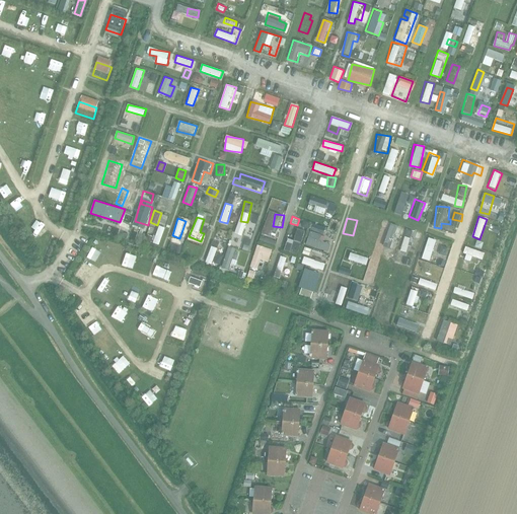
[(358,235),(367,239),(374,222),(365,218),(358,235)]
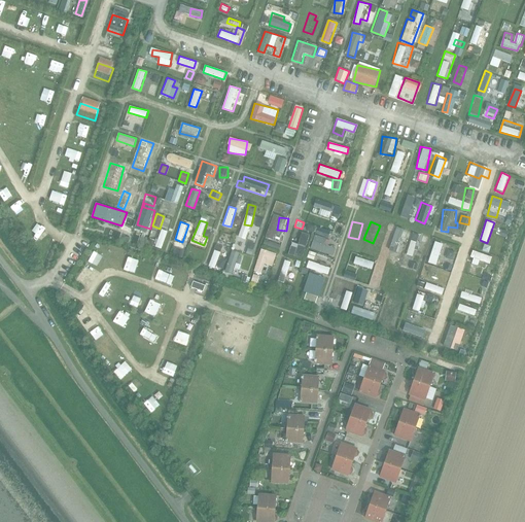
[(397,248),(404,229),(394,225),(388,246),(397,248)]
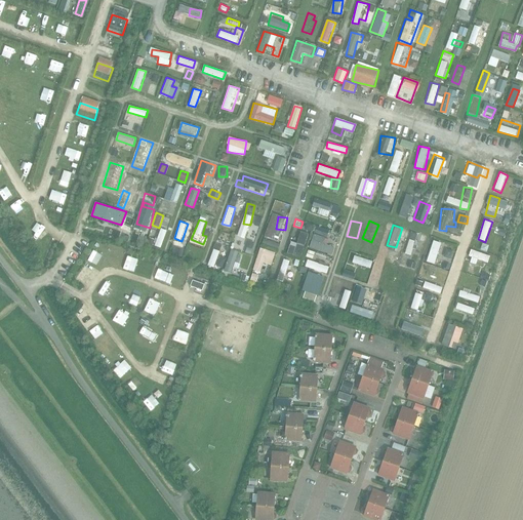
[(133,228),(131,236),(141,239),(143,230),(133,228)]
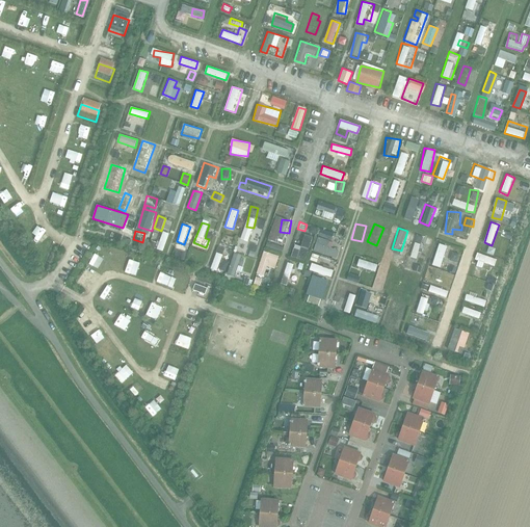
[(163,231),(158,245),(164,247),(169,233),(163,231)]
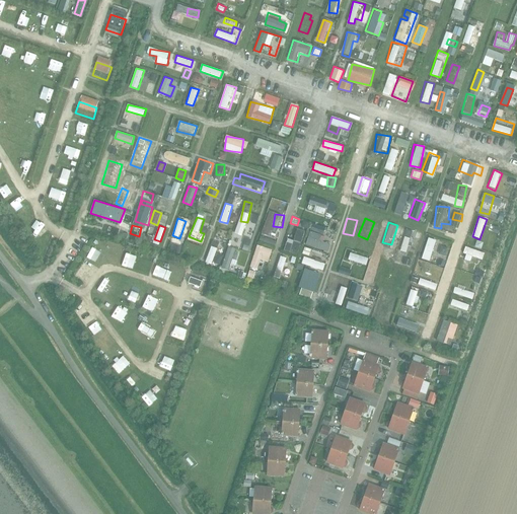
[(231,240),(238,242),(244,228),(236,225),(231,240)]
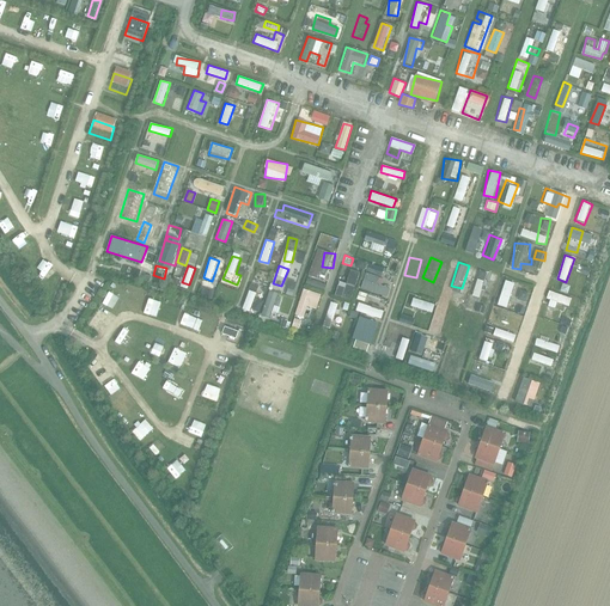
[(367,273),(361,287),(386,297),(389,288),(378,283),(380,277),(367,273)]
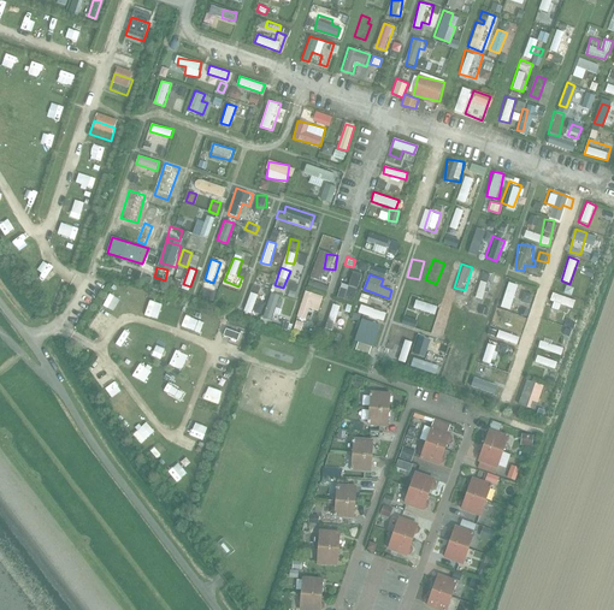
[(474,297),(484,300),(490,282),(479,278),(474,297)]
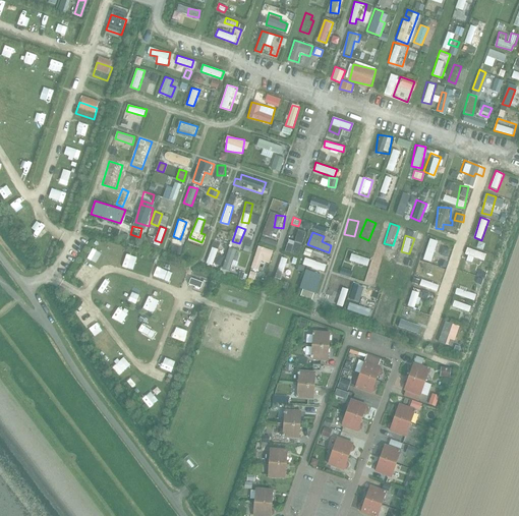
[(423,260),(431,263),(439,241),(430,238),(423,260)]
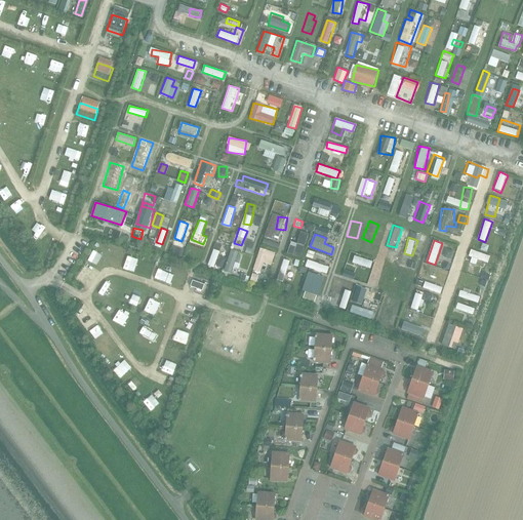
[(262,274),(265,263),(272,266),(276,253),(260,247),(252,271),(262,274)]
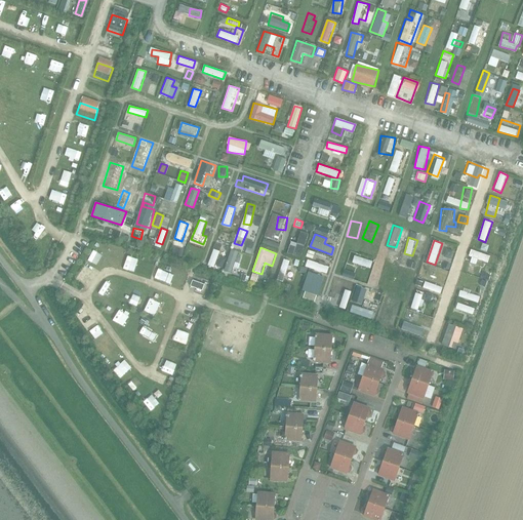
[(207,265),(214,267),(219,250),(213,248),(207,265)]
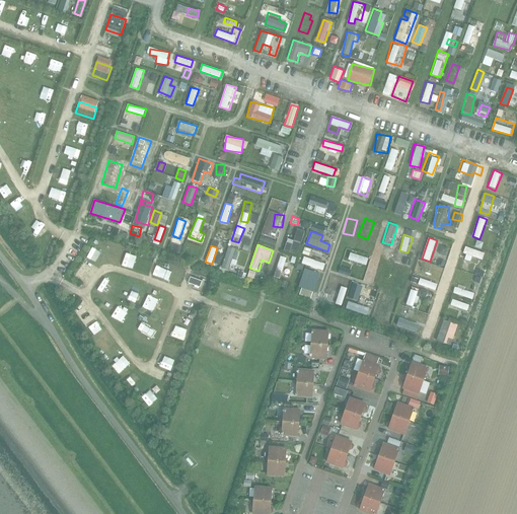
[(226,246),(223,268),(231,269),(234,247),(226,246)]
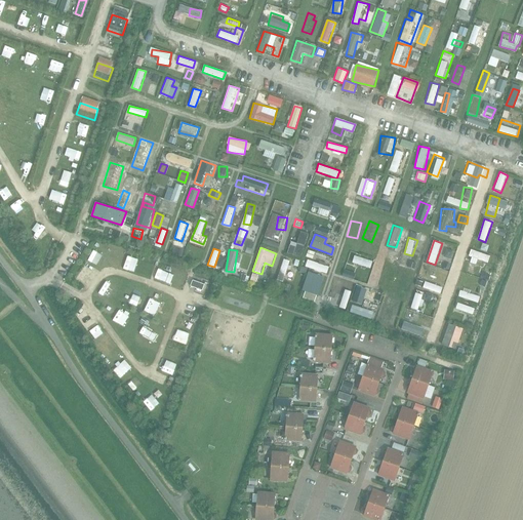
[(451,257),(453,251),(447,249),(445,255),(451,257)]
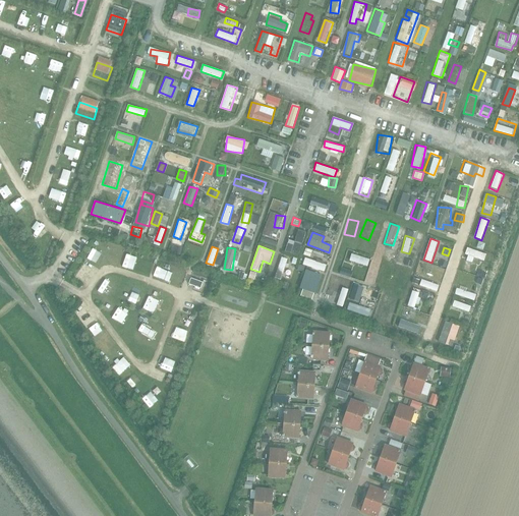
[(463,271),(471,272),(475,251),(467,250),(463,271)]
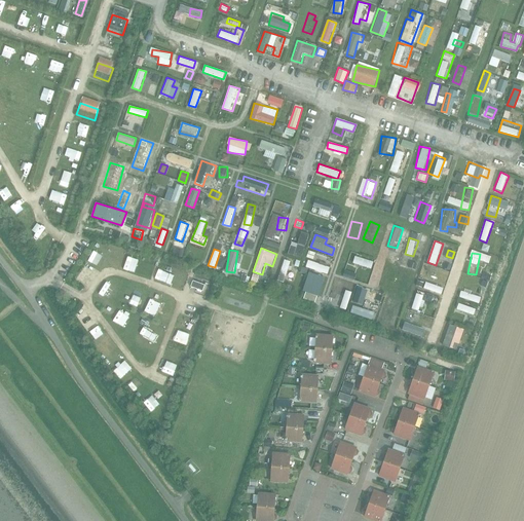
[(276,280),(283,282),(291,261),(285,259),(276,280)]
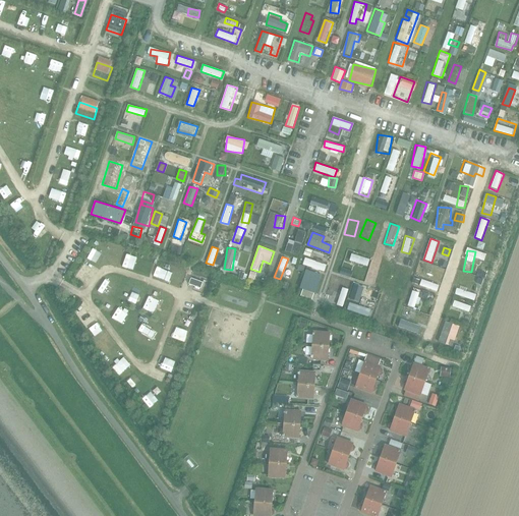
[(305,258),(302,264),(325,271),(327,265),(305,258)]
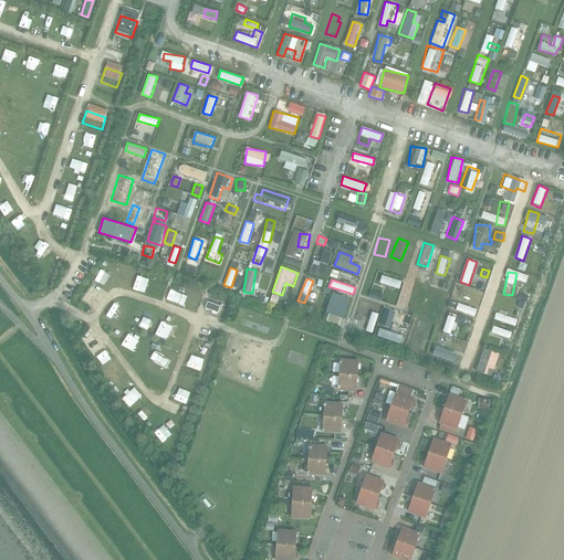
[(418,304),(419,284),(409,284),(407,304),(418,304)]
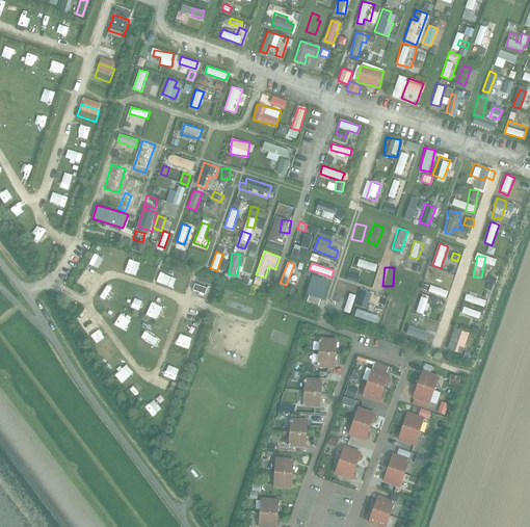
[(340,300),(344,284),(338,282),(333,298),(340,300)]
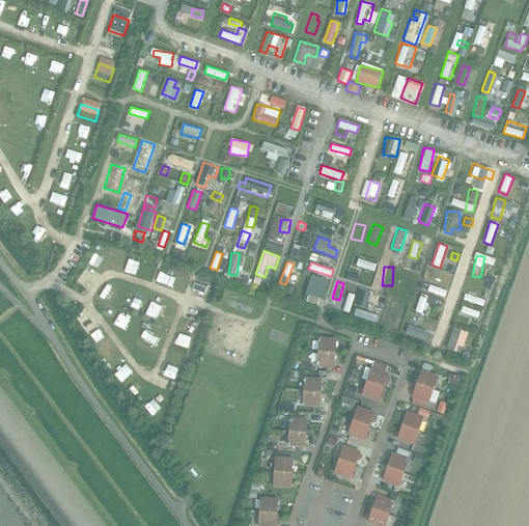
[(307,283),(302,302),(317,306),(323,288),(307,283)]
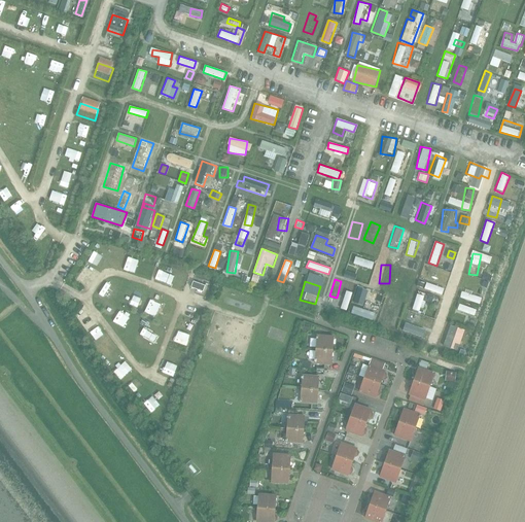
[(106,282),(99,290),(105,294),(111,286),(106,282)]
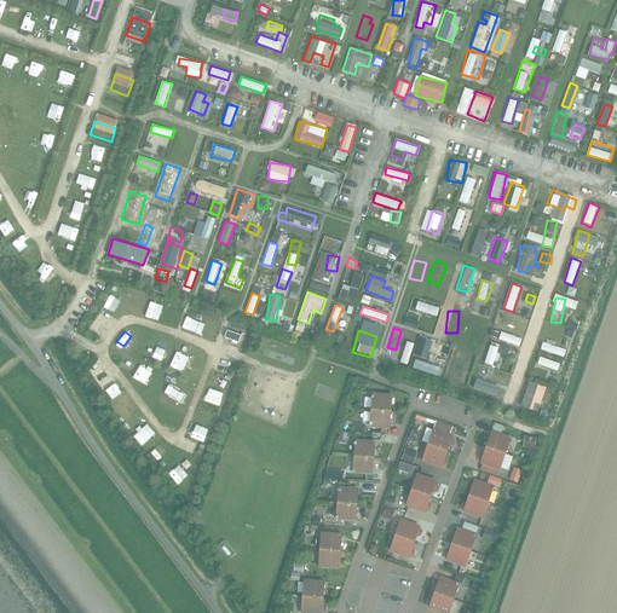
[(238,343),(225,339),(221,345),(236,350),(238,343)]
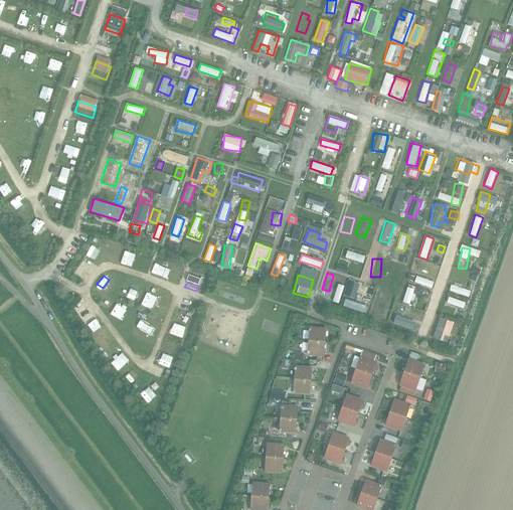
[(421,289),(407,285),(403,301),(416,305),(421,289)]
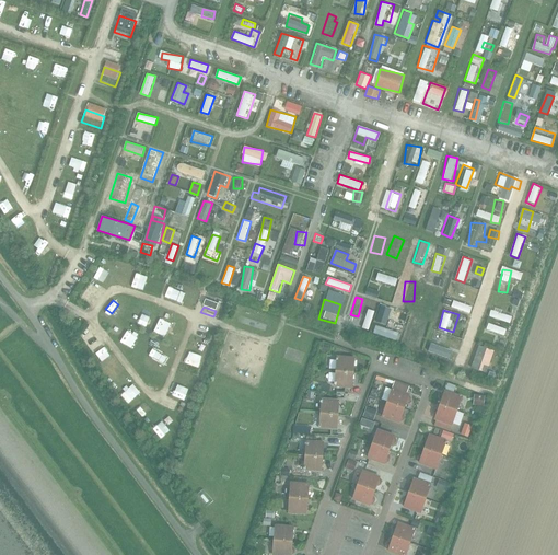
[(490,311),(489,319),(512,322),(513,314),(490,311)]
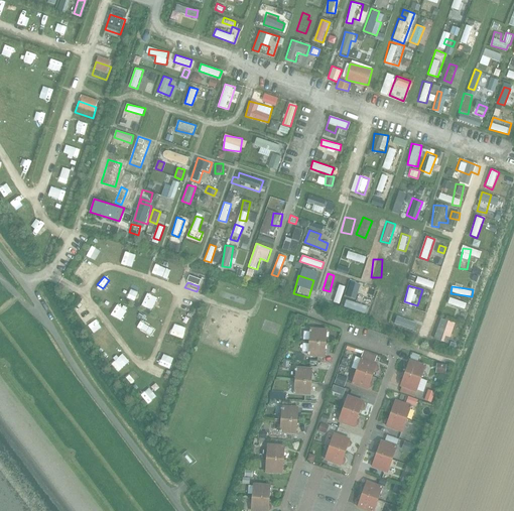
[(380,293),(388,296),(391,290),(382,287),(380,293)]
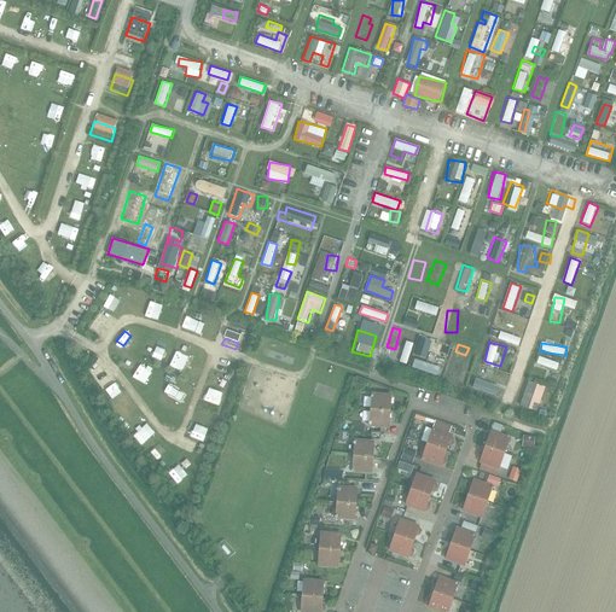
[(539,356),(536,365),(558,369),(561,362),(539,356)]
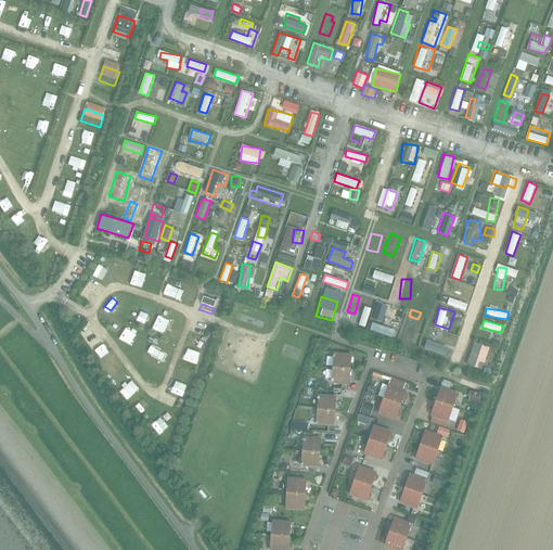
[(125,329),(120,337),(126,341),(130,331),(125,329)]
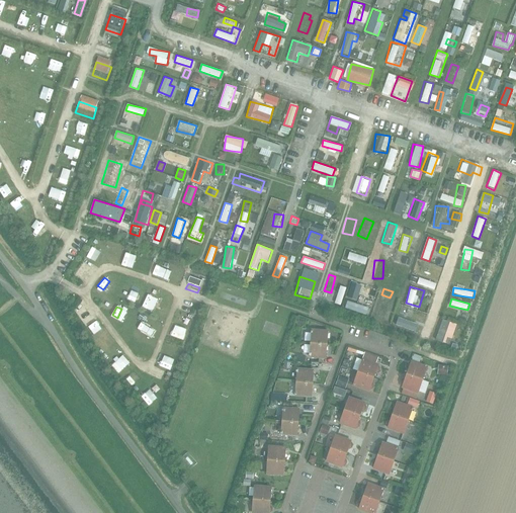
[(410,308),(410,328),(420,328),(420,308),(410,308)]
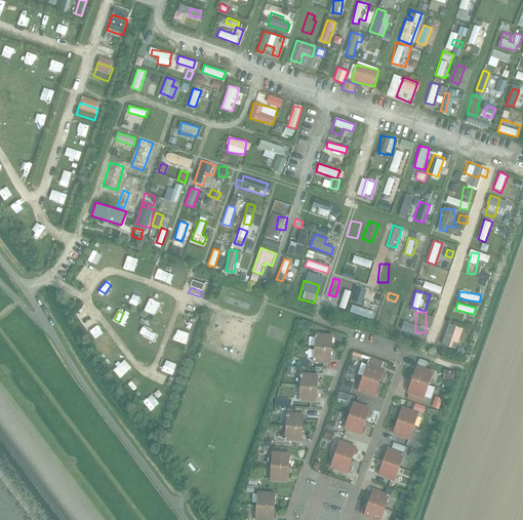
[(455,343),(459,344),(465,329),(447,323),(441,344),(453,348),(455,343)]
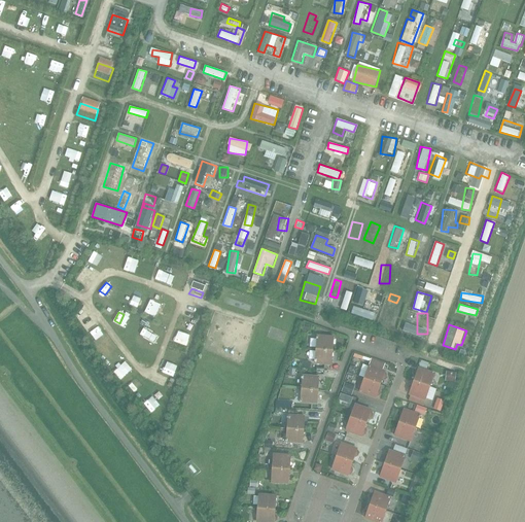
[(97,341),(103,336),(100,331),(93,336),(97,341)]
